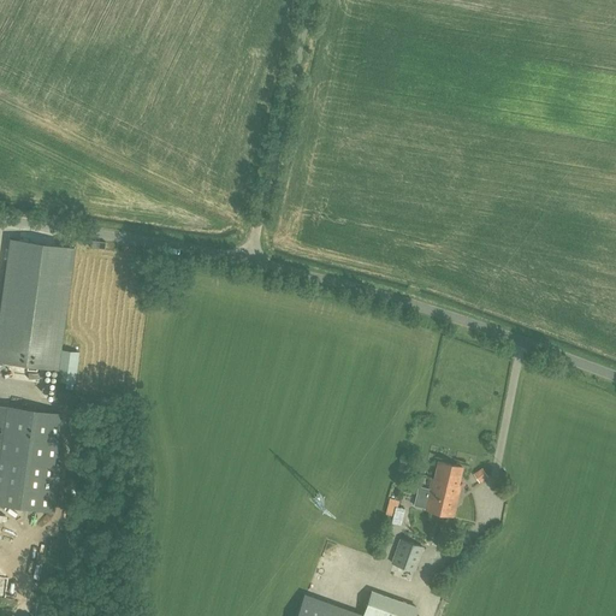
[(75,249),(10,241),(0,314),(0,360),(58,368),(75,249)]
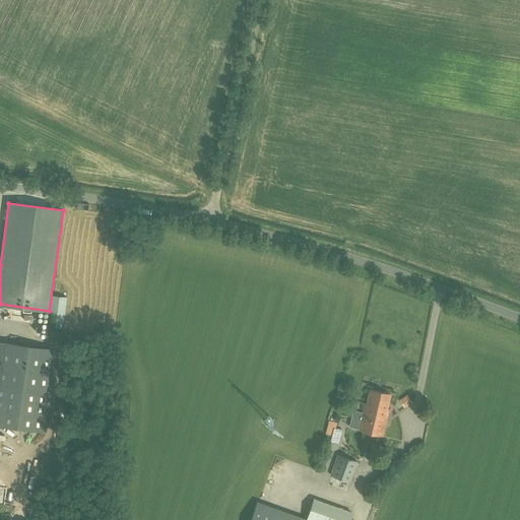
[(67,299),(52,297),(48,321),(63,323),(67,299)]
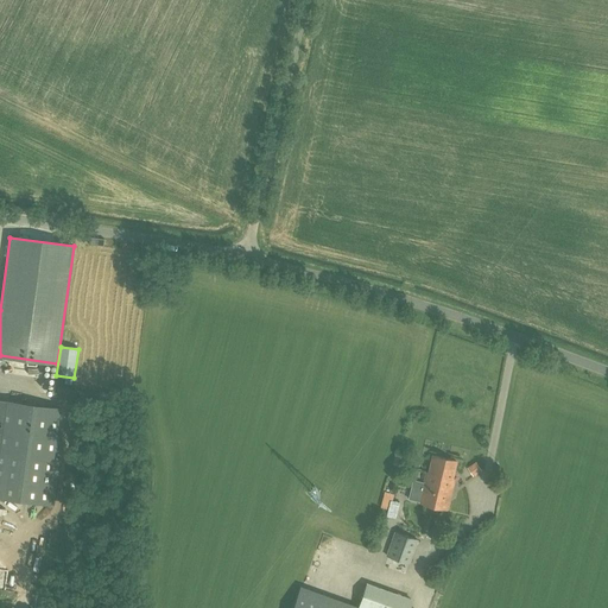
[(0,496),(46,504),(58,410),(7,403),(0,400),(0,496)]
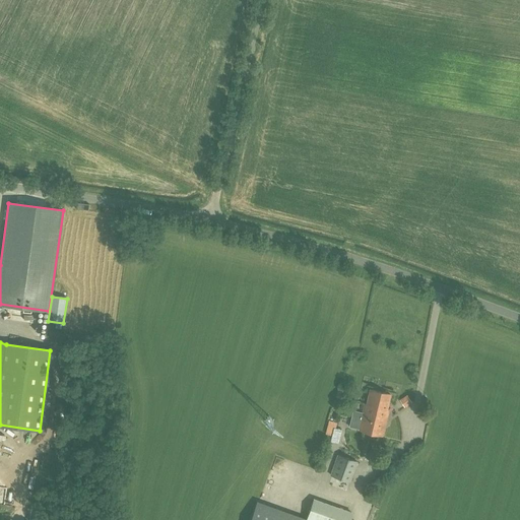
[(352,415),(349,428),(359,430),(359,431),(383,437),(387,418),(389,410),(387,409),(391,395),(371,390),(367,405),(365,404),(363,412),(362,417),(362,418),(352,415)]
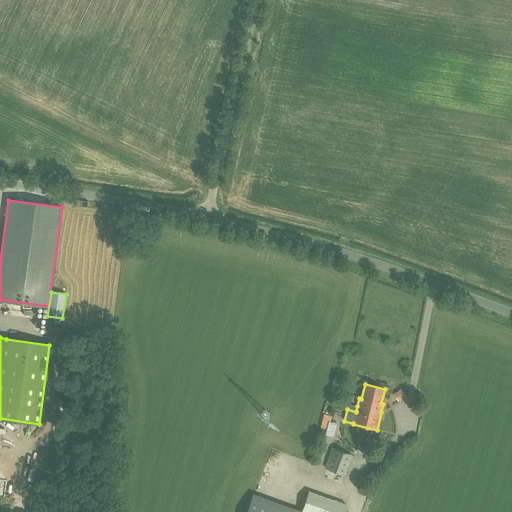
[(405,396),(401,390),(394,395),(398,401),(405,396)]
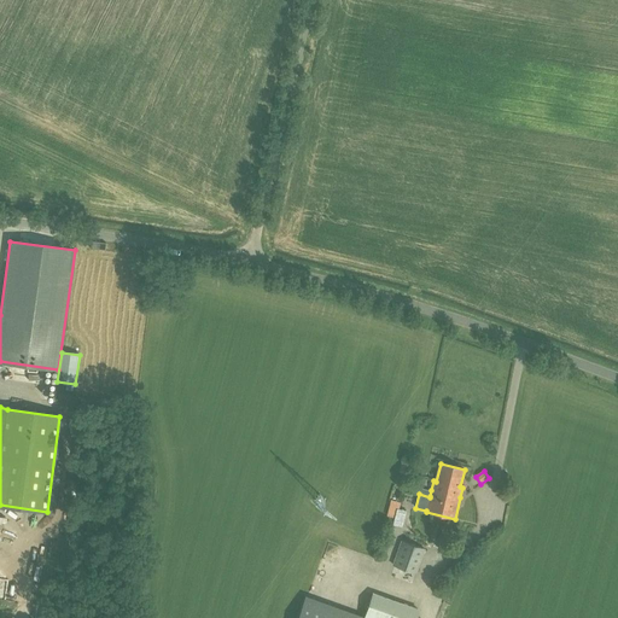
[(425,549),(402,541),(394,565),(417,573),(425,549)]
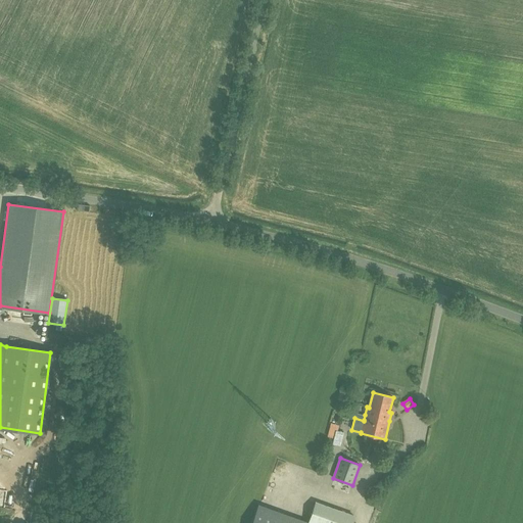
[(288,522),(257,512),(252,522),(352,522),(354,517),(316,504),(308,522),(288,522)]
